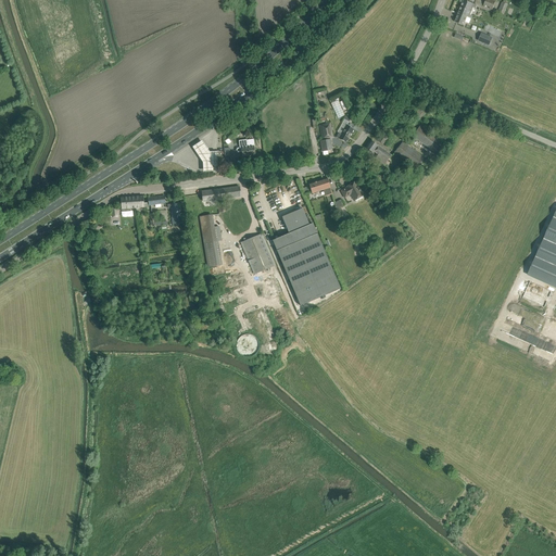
[(474,8),(476,9),(477,5),(469,2),(464,0),(463,0),(459,11),(472,16),(470,15),(474,8)]
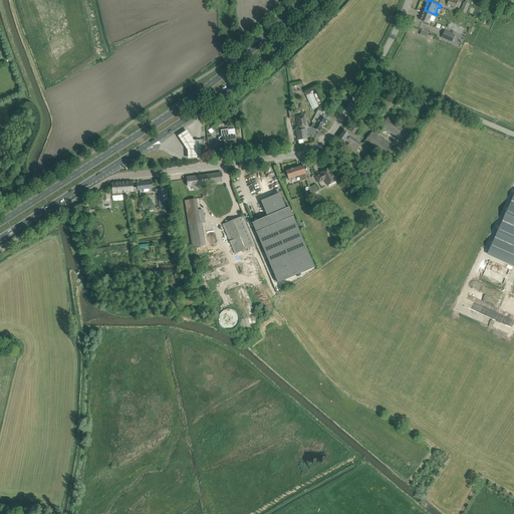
[(469,4),(465,2),(464,2),(460,11),(466,13),(470,4),(469,4)]
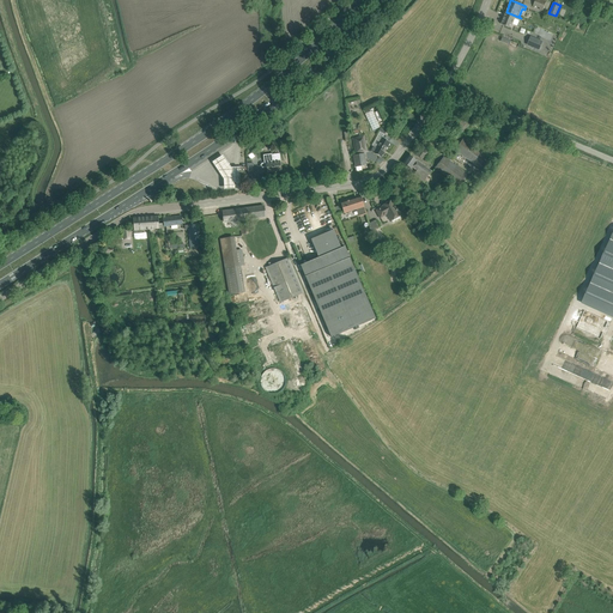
[(507,12),(502,24),(511,29),(515,19),(520,20),(521,18),(507,12)]
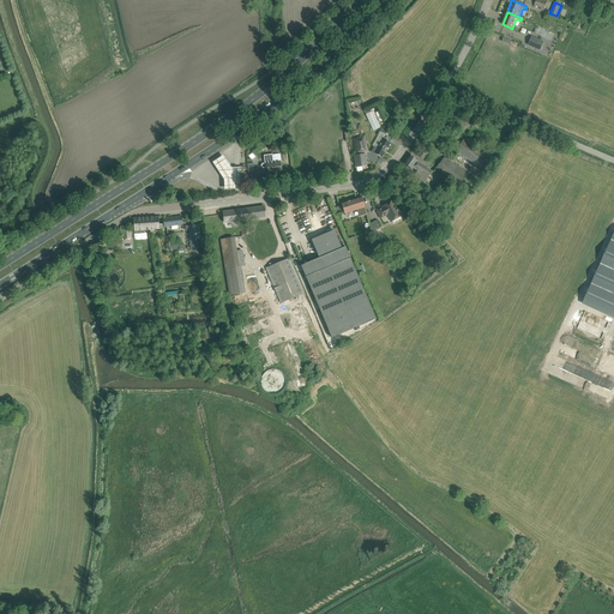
[(537,48),(540,49),(543,42),(533,37),(529,44),(537,48)]
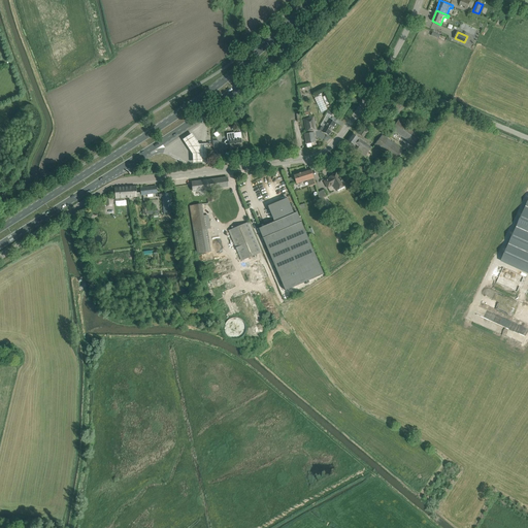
[(321,112),(327,109),(321,95),(315,98),(321,112)]
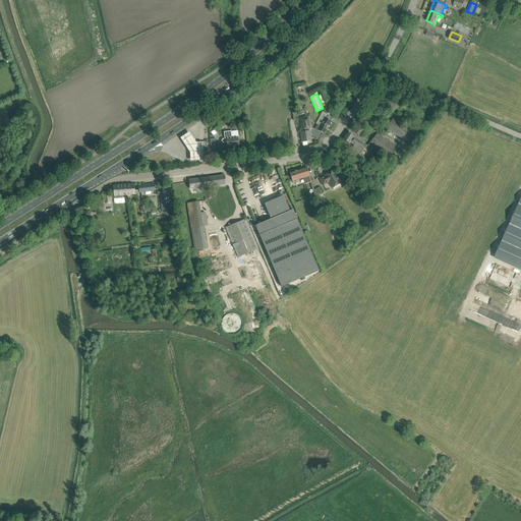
[(388,108),(393,112),(398,106),(393,102),(388,108)]
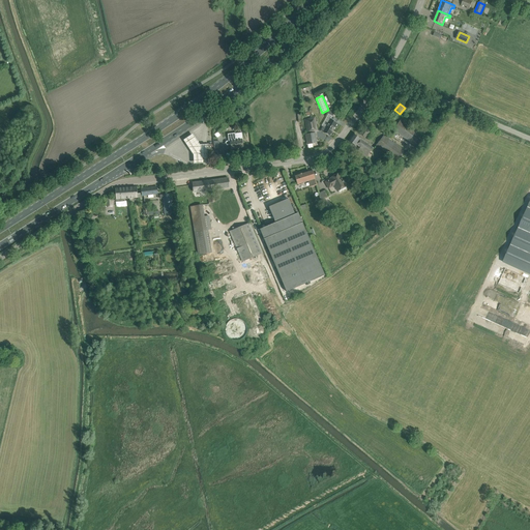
[(304,119),(306,134),(317,131),(315,117),(304,119)]
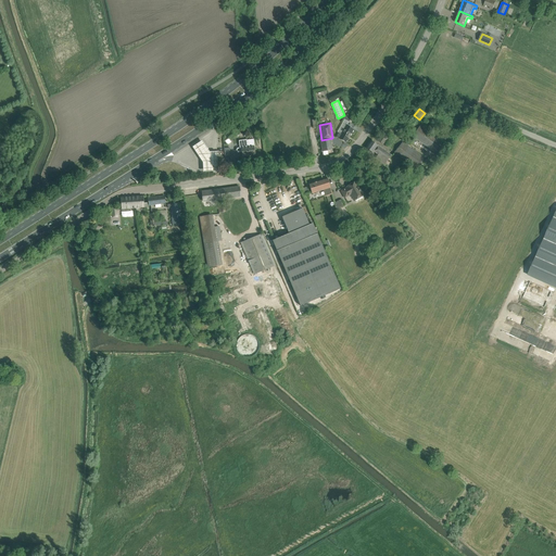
[(336,137),(341,140),(345,142),(354,129),(346,125),(341,134),(339,133),(336,137)]
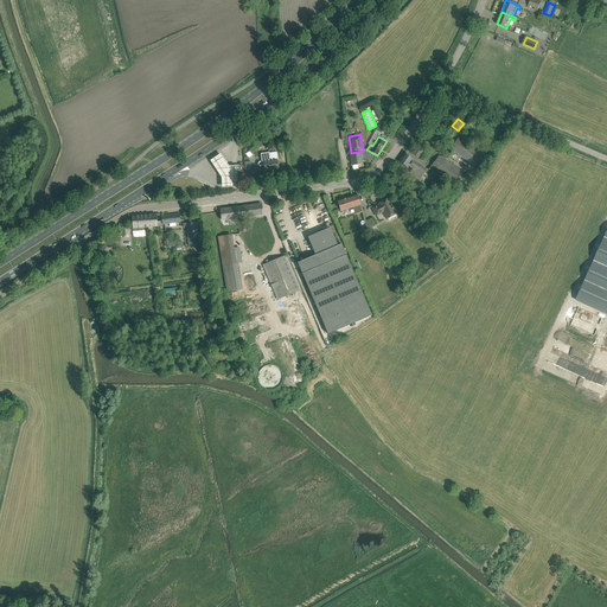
[(451,148),(474,166),(483,154),(459,136),(451,148)]
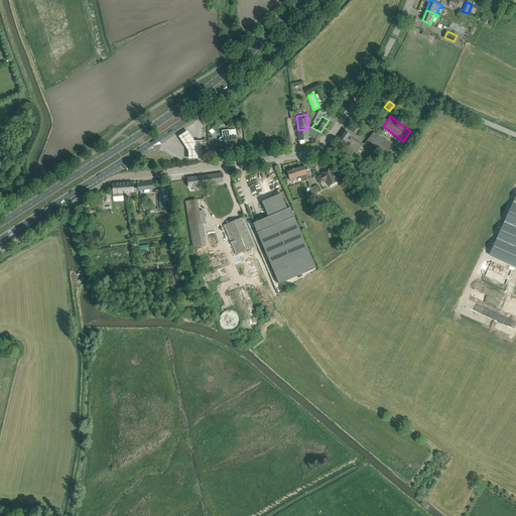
[(350,130),(355,134),(359,128),(363,131),(365,128),(357,122),(350,130)]
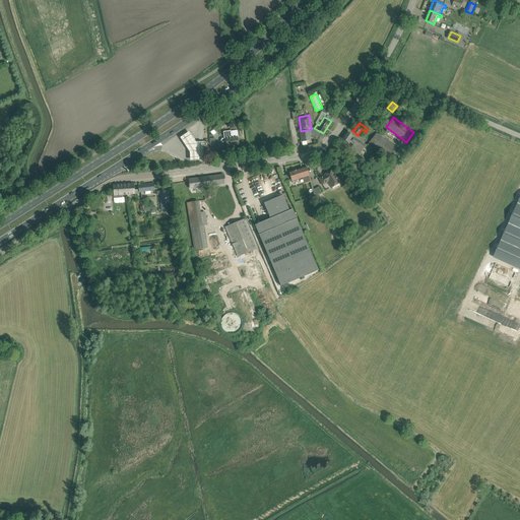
[(196,141),(189,131),(180,138),(190,152),(190,160),(204,159),(203,141),(196,141)]
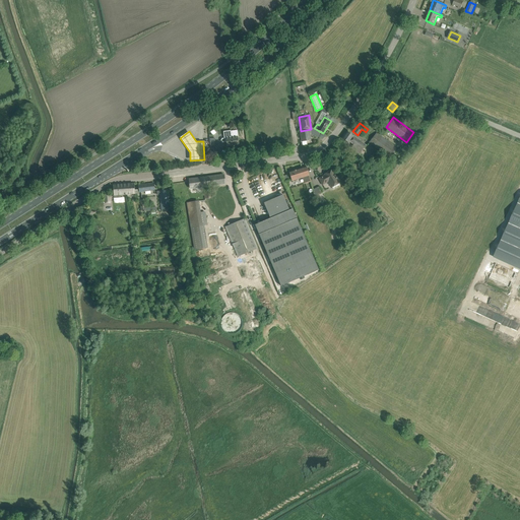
[(233,145),(231,131),(223,132),(224,138),(222,139),(221,140),(221,141),(222,142),(226,142),(226,146),(233,145)]
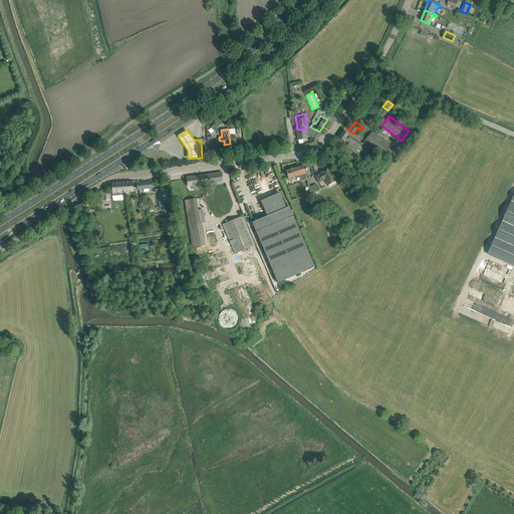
[(349,135),(343,130),(338,137),(344,142),(345,140),(349,143),(346,147),(355,153),(361,144),(349,135)]
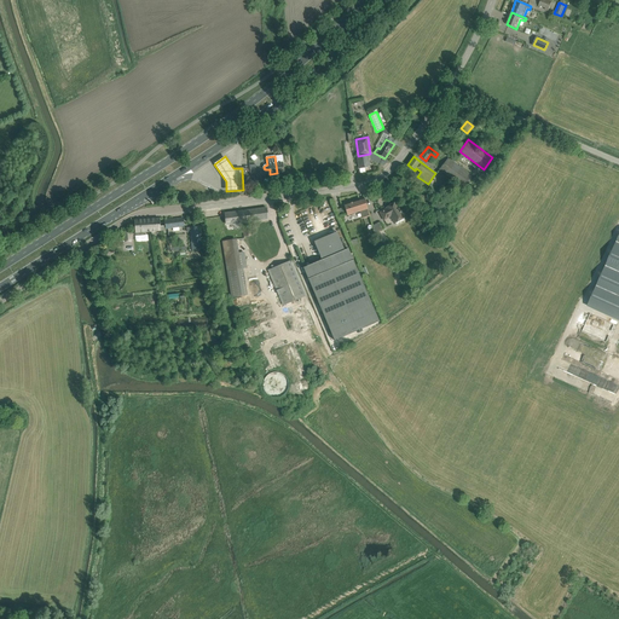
[(368,157),(357,158),(359,169),(370,167),(368,157)]
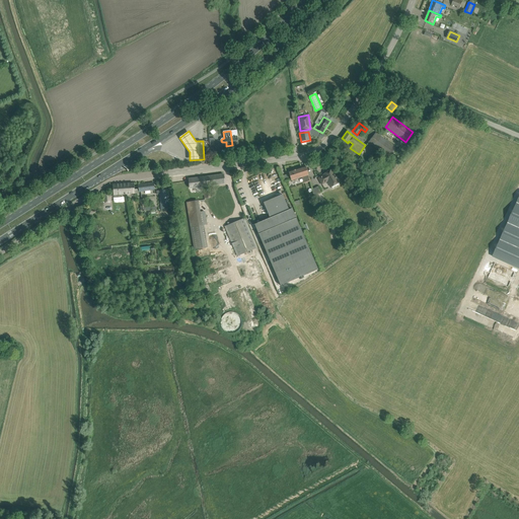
[(368,143),(388,157),(395,148),(375,133),(368,143)]
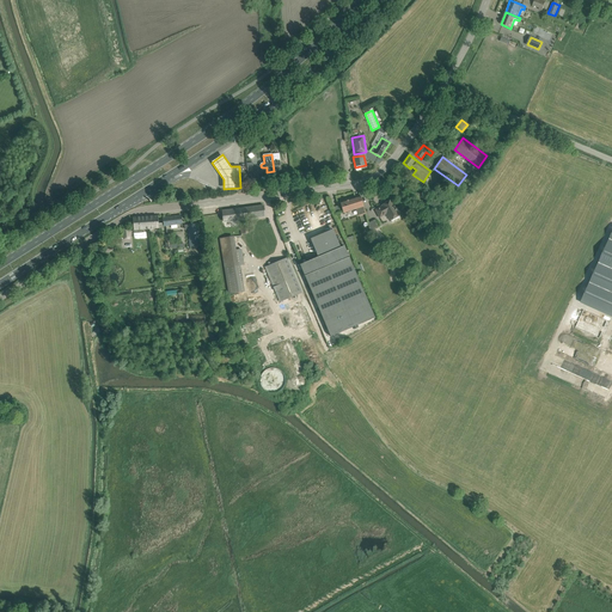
[(343,213),(356,209),(357,216),(366,214),(360,196),(340,203),(343,213)]
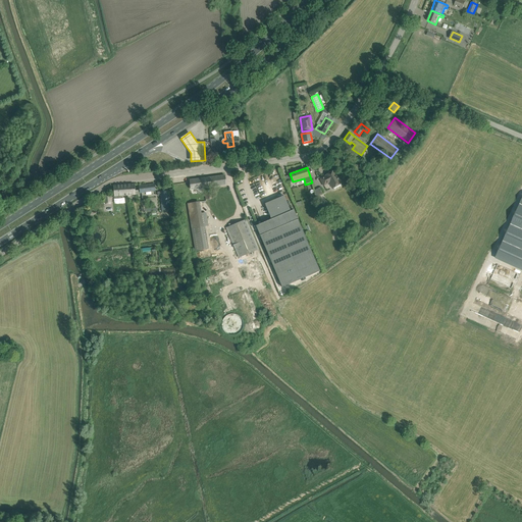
[(328,174),(320,179),(323,186),(329,181),(332,188),(341,184),(333,170),(328,173),(328,174)]
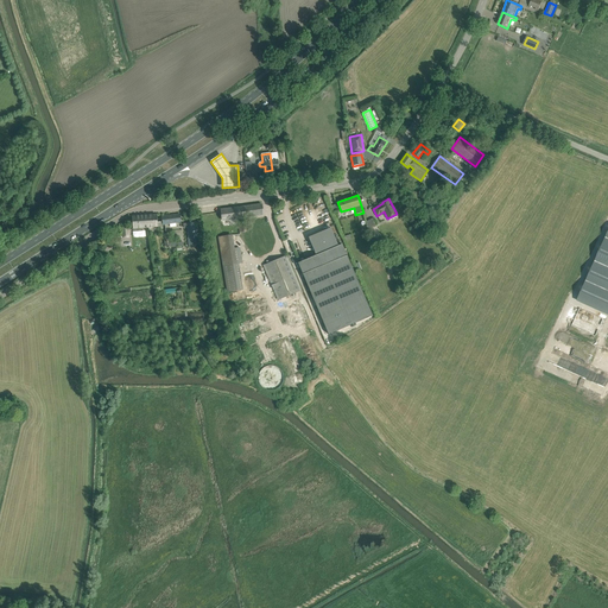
[(221,209),(222,221),(263,215),(261,204),(221,209)]
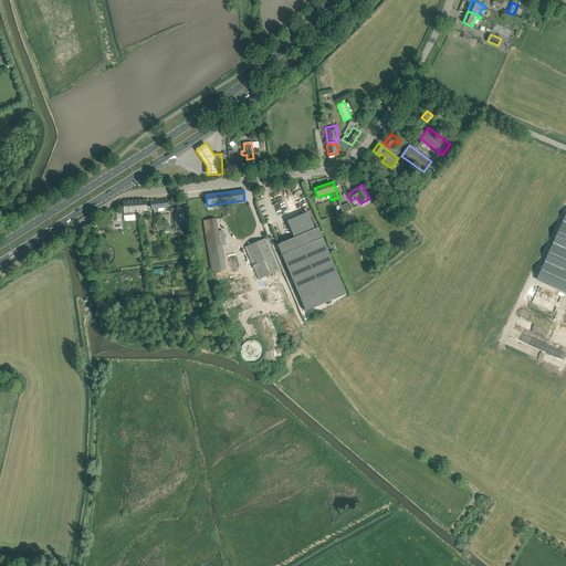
[(137,208),(137,200),(123,201),(123,207),(124,212),(138,211),(138,208),(137,208)]
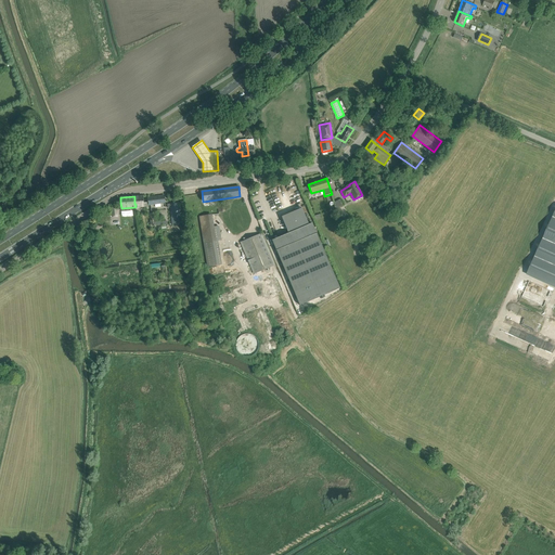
[(143,196),(134,196),(134,204),(136,204),(136,207),(142,207),(147,206),(147,203),(143,203),(143,196)]
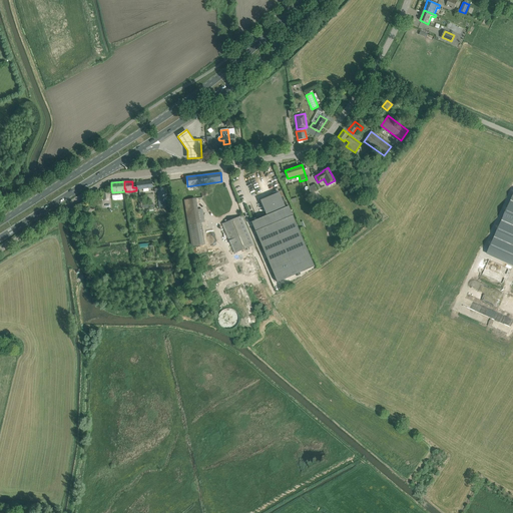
[(140,188),(146,188),(146,187),(152,186),(151,181),(137,182),(138,189),(141,189),(140,188)]
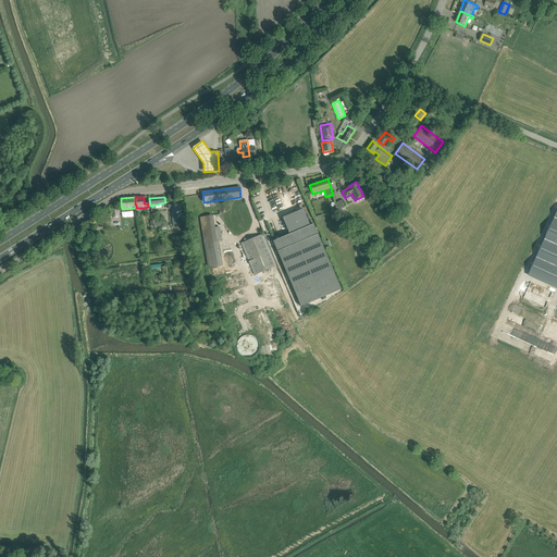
[(341,208),(344,207),(341,200),(335,203),(338,212),(342,220),(346,218),(341,208)]
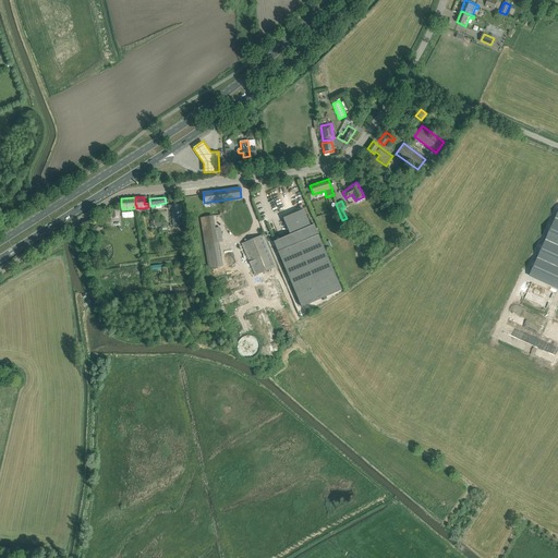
[(171,208),(172,226),(182,226),(180,207),(179,208),(178,204),(168,205),(169,209),(171,208)]
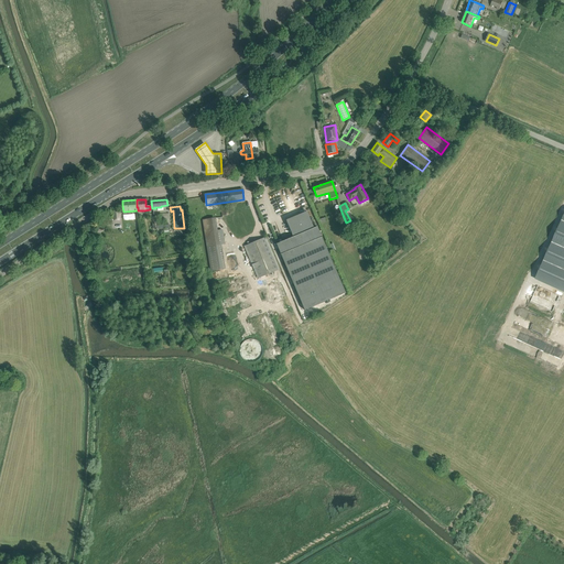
[(306,212),(286,219),(289,224),(291,229),(292,231),(293,237),(277,243),(304,311),(345,293),(317,226),(314,228),(306,212)]
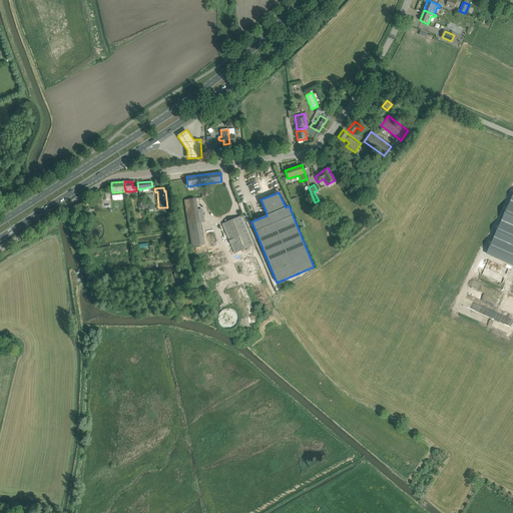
[(512,195),(487,254),(512,267),(512,195)]
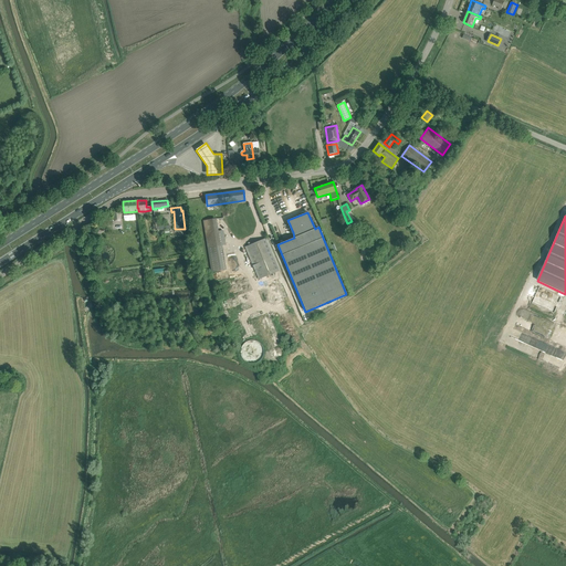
[(217,218),(203,220),(211,272),(224,270),(218,231),(217,218)]
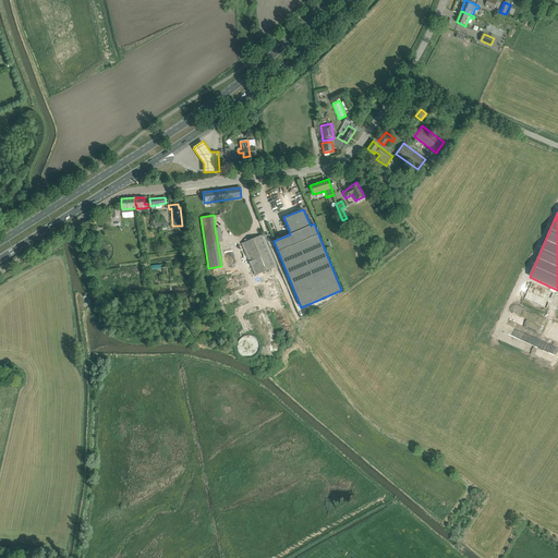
[(242,244),(255,275),(277,266),(263,234),(242,244)]
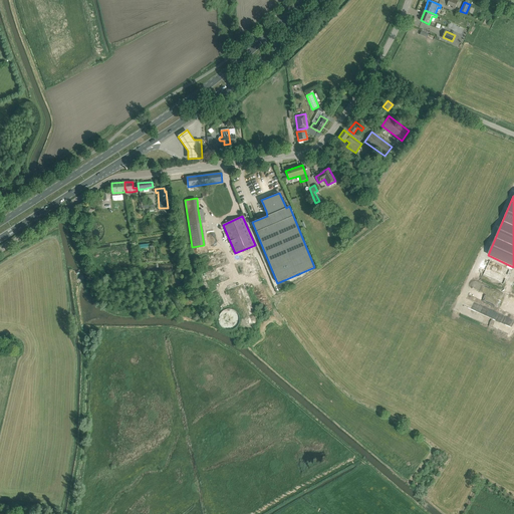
[(204,256),(210,269),(219,265),(213,252),(204,256)]
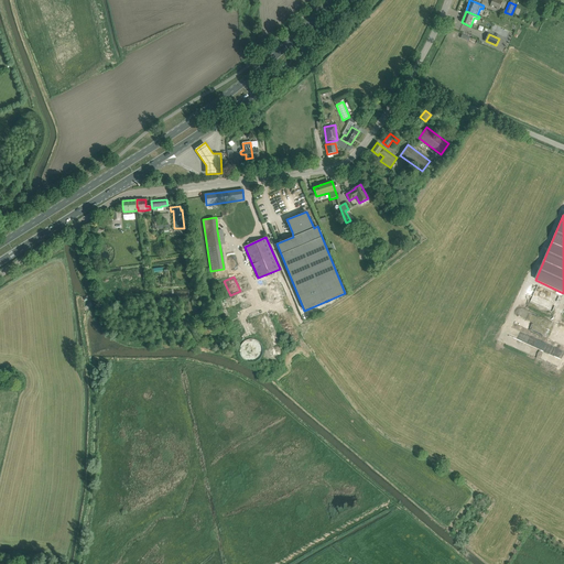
[(270,300),(273,299),(266,283),(260,285),(268,303),(271,302),(270,300)]
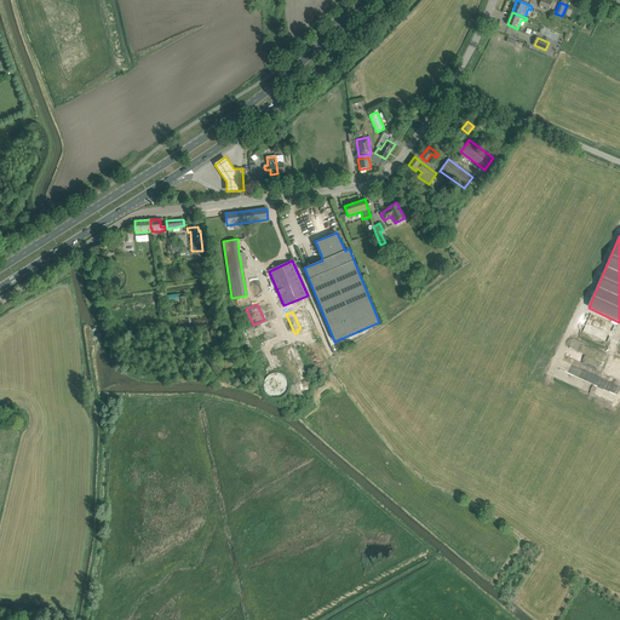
[(254,338),(247,342),(252,354),(260,350),(254,338)]
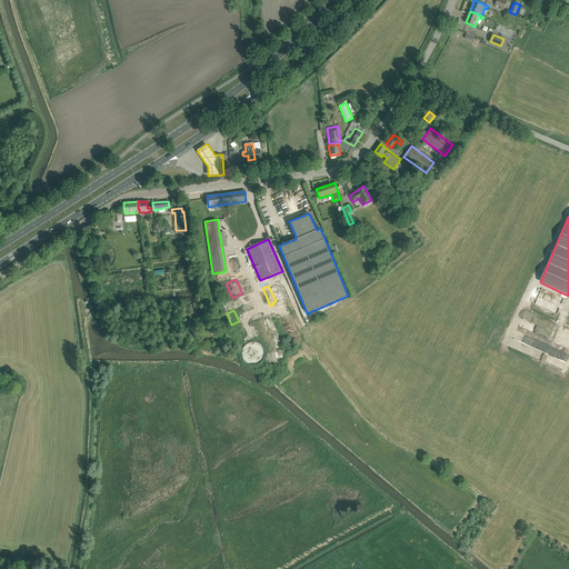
[(258,363),(261,361),(263,358),(265,355),(265,351),(263,348),(261,346),(258,343),(255,342),(251,343),(248,345),(245,347),(243,350),(242,353),(242,358),(245,361),(248,363),(251,365),(255,365),(258,363)]
